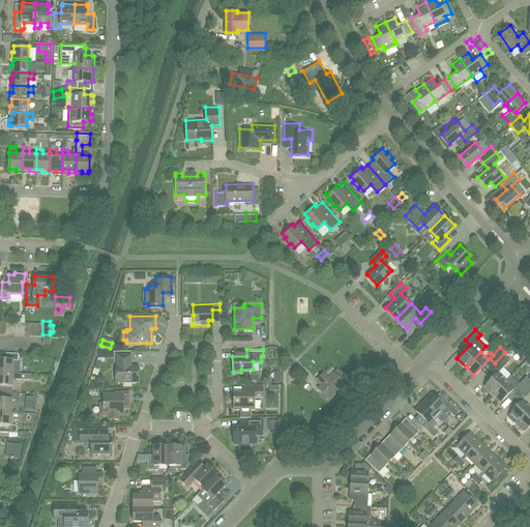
[(0,357),(0,371),(13,372),(13,371),(15,358),(19,358),(19,352),(1,351),(1,357),(0,357)]
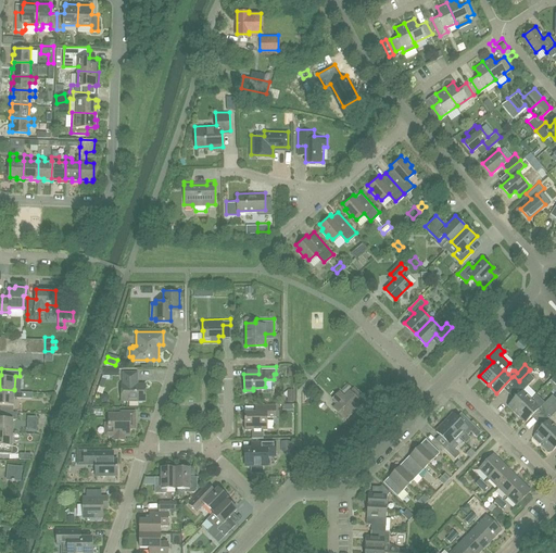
[(146,381),(137,381),(137,371),(123,371),(123,381),(122,381),(122,398),(146,398),(146,381)]
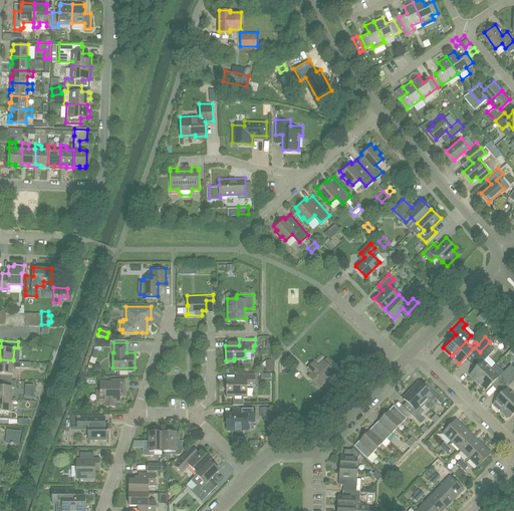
[(494,347),(489,342),(480,351),(485,356),(494,347)]
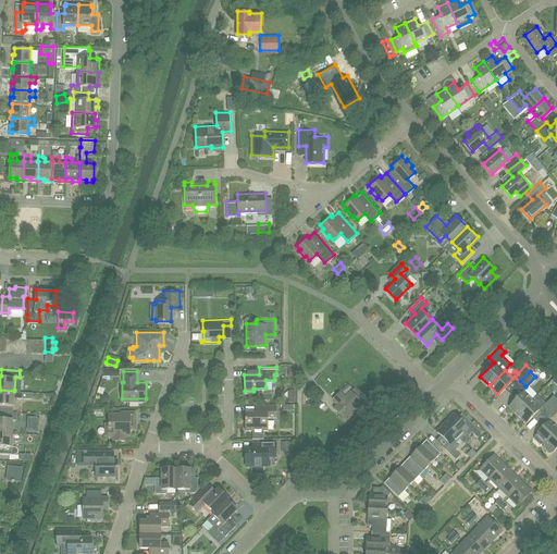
[(347,383),(342,390),(345,393),(350,386),(347,383)]
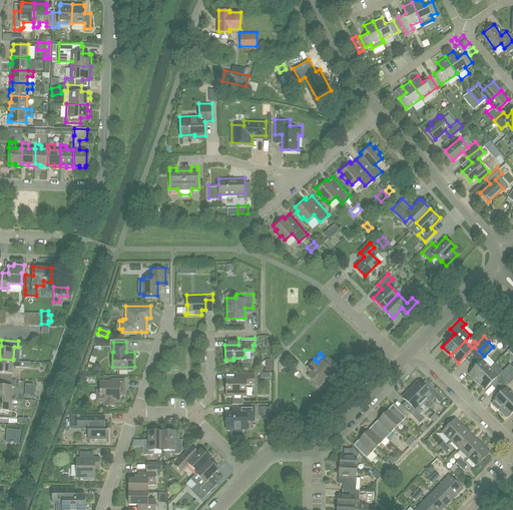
[(334,363),(326,355),(323,358),(322,358),(317,364),(313,359),(307,365),(312,369),(310,372),(319,380),(331,367),(331,366),(334,363)]
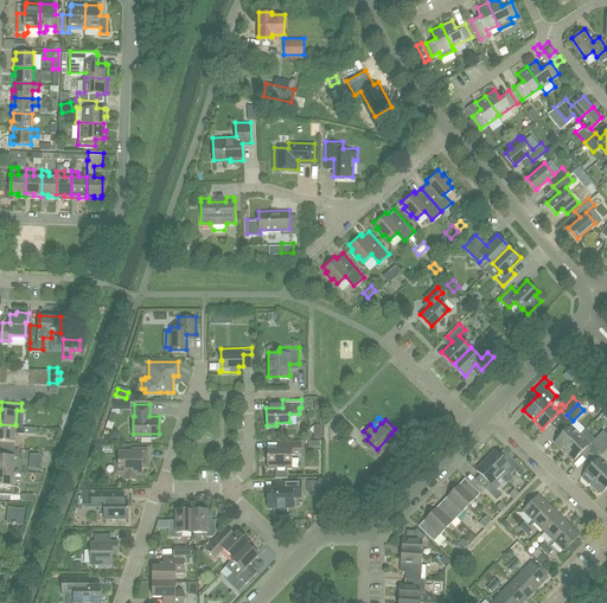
[(554,440),(563,449),(580,432),(570,423),(554,440)]
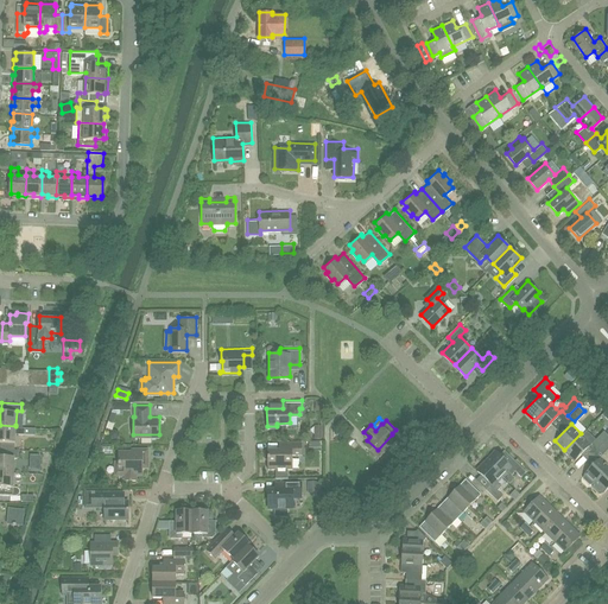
[(0,447),(14,449),(16,432),(24,432),(25,426),(16,425),(16,426),(0,425),(0,447)]
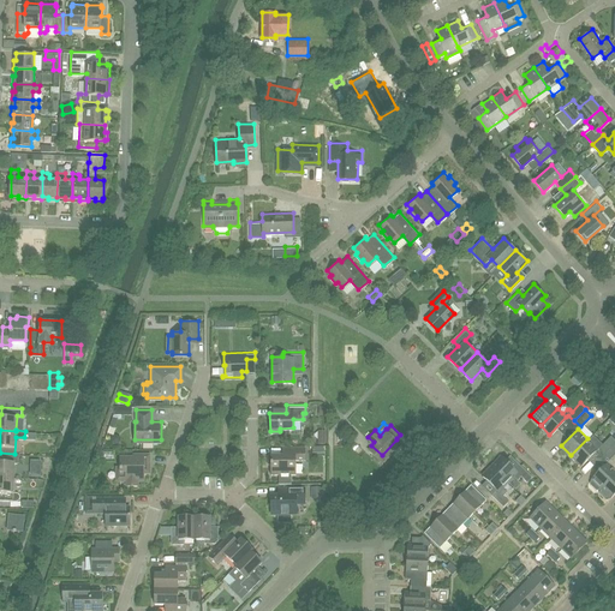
[(598,445),(605,451),(614,441),(614,430),(610,433),(598,445)]
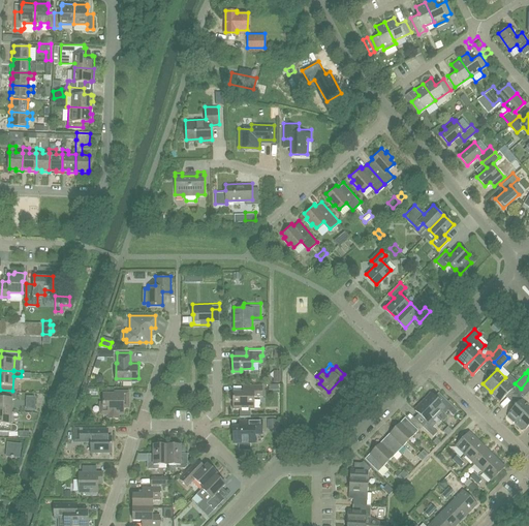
[(505,377),(491,392),(499,400),(514,384),(505,377)]
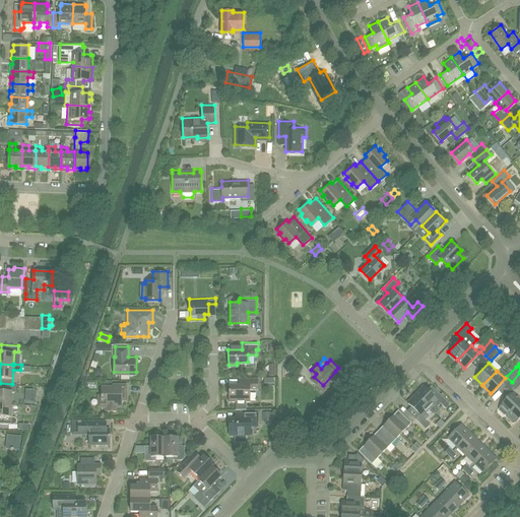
[(519,373),(512,382),(516,387),(499,404),(500,404),(499,406),(499,407),(504,412),(505,412),(507,411),(508,412),(519,399),(519,373)]
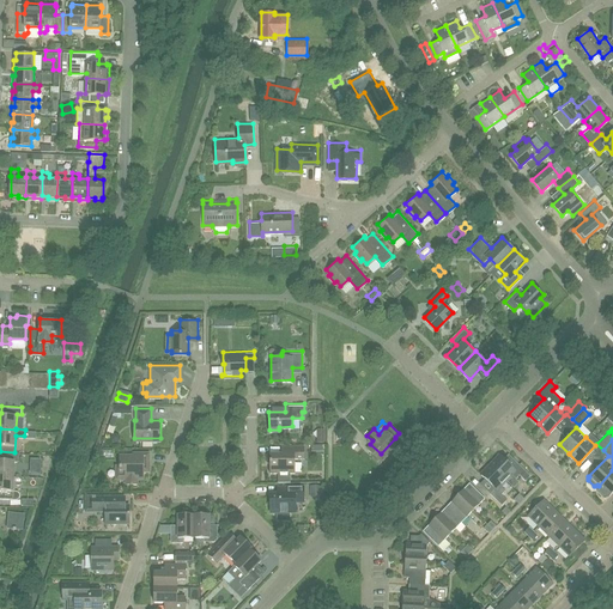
[(269,461),(269,472),(278,470),(278,477),(287,477),(287,470),(295,470),(295,456),(304,456),(304,444),(286,444),(286,451),(266,452),(267,461),(269,461)]
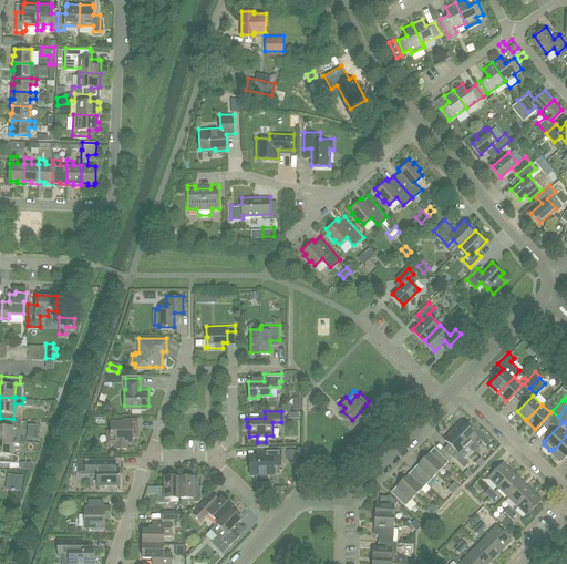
[(0,439),(12,439),(13,426),(18,426),(18,419),(13,419),(0,418),(0,439)]
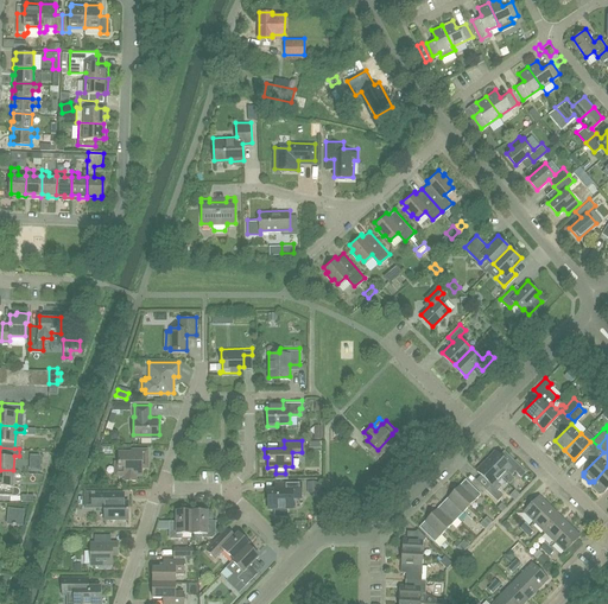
[(147,465),(147,447),(132,447),(132,450),(119,450),(119,461),(115,461),(115,472),(125,472),(125,478),(135,478),(135,472),(141,472),(141,465),(147,465)]
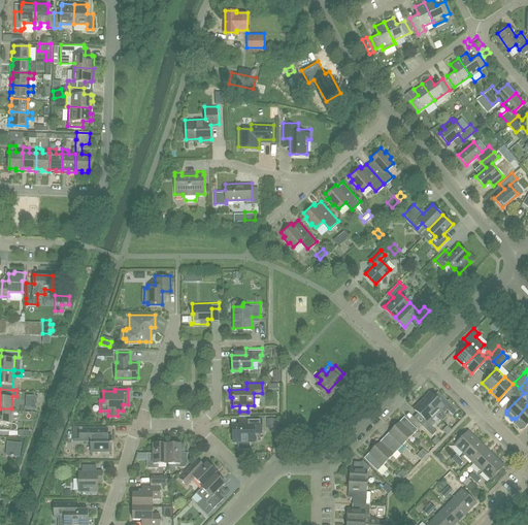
[(429,390),(421,398),(436,413),(440,407),(443,411),(447,407),(452,413),(457,407),(447,398),(442,402),(429,390)]
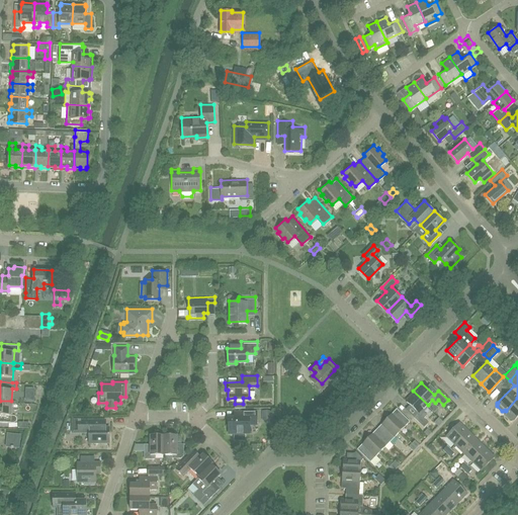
[(423,409),(428,405),(413,391),(405,399),(418,411),(414,415),(424,425),(428,421),(424,416),(427,413),(423,409)]
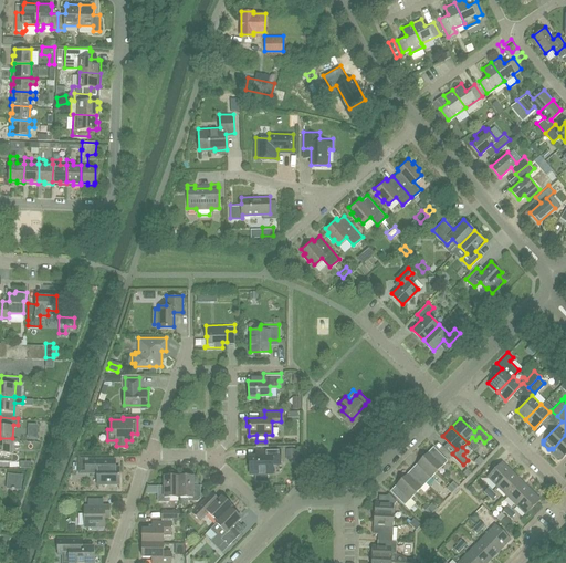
[(565,451),(565,435),(553,449),(552,450),(552,452),(557,458),(558,458),(561,457),(565,451)]
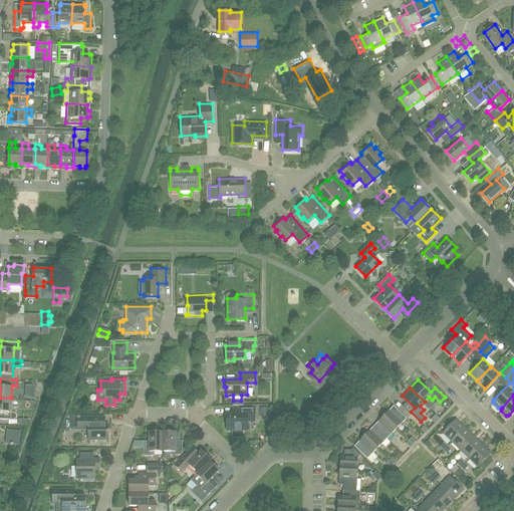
[(11,410),(11,398),(0,398),(0,417),(13,418),(15,417),(16,416),(16,415),(16,414),(16,413),(15,411),(13,410),(11,410)]
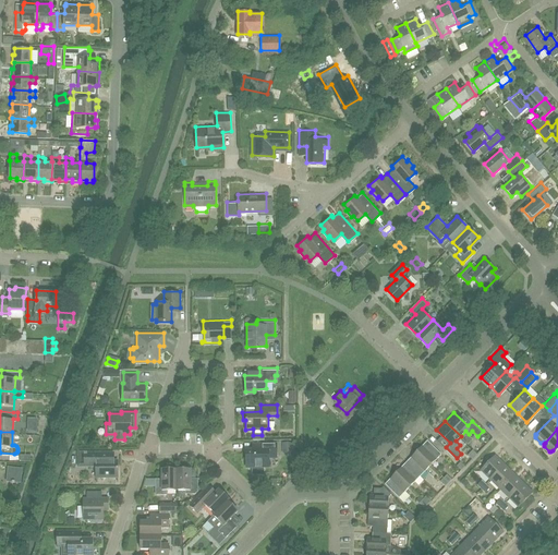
[(416,449),(431,462),(440,451),(427,438),(416,449)]
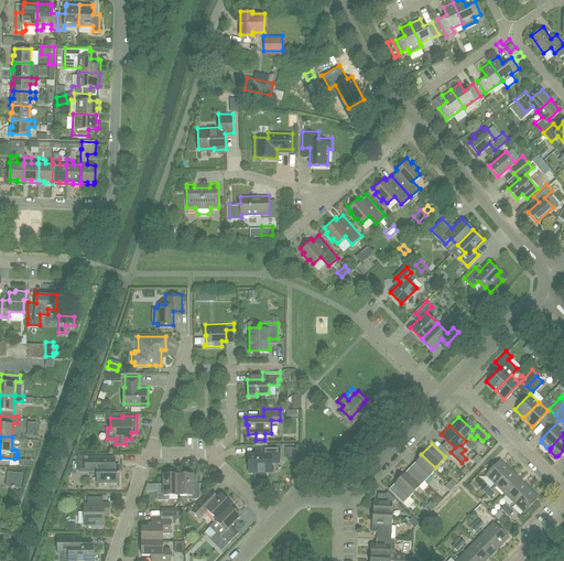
[(285,455),(292,455),(299,455),(299,444),(285,445),(285,455)]
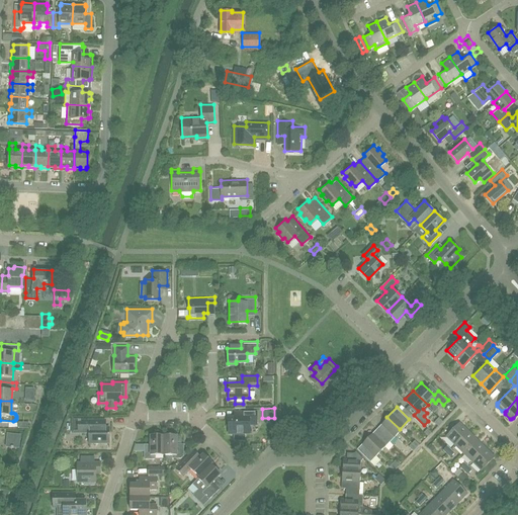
[(242,416),(228,416),(229,431),(234,431),(234,438),(244,437),(244,431),(249,431),(249,422),(257,422),(256,410),(242,410),(242,416)]
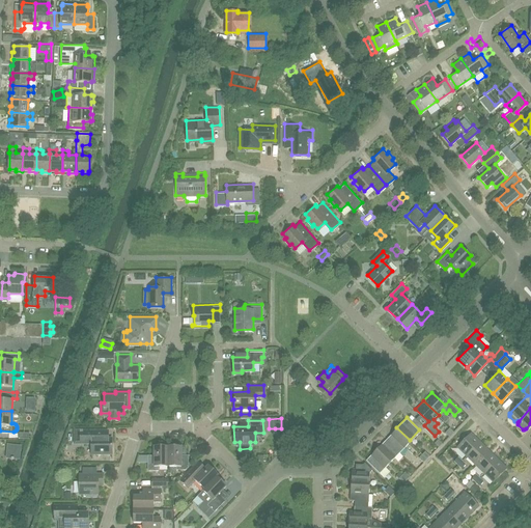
[(112,452),(112,436),(104,436),(104,428),(82,428),(82,425),(74,425),(74,441),(88,441),(91,444),(91,452),(112,452)]
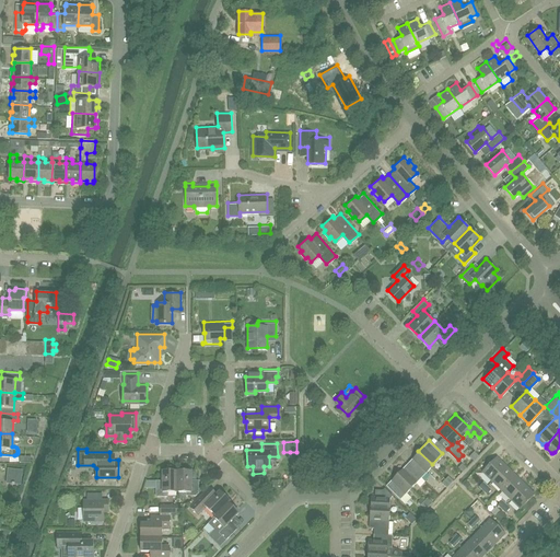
[(407,462),(421,475),(432,464),(418,451),(407,462)]
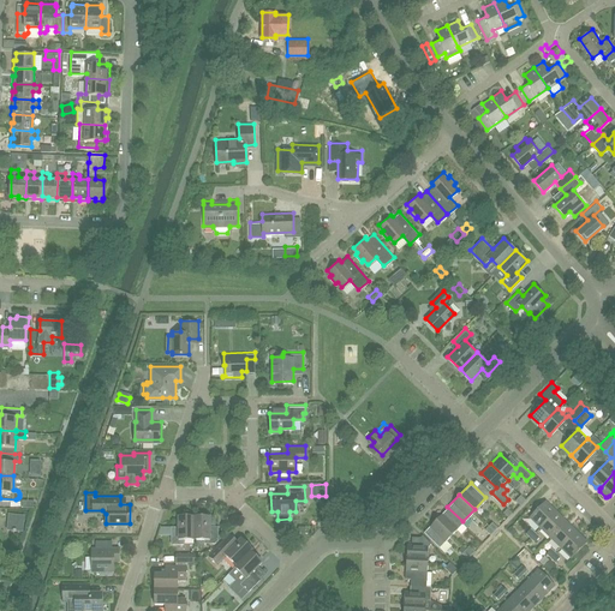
[(529,515),(539,525),(555,509),(545,498),(541,503),(537,498),(527,508),(532,513),(529,515)]
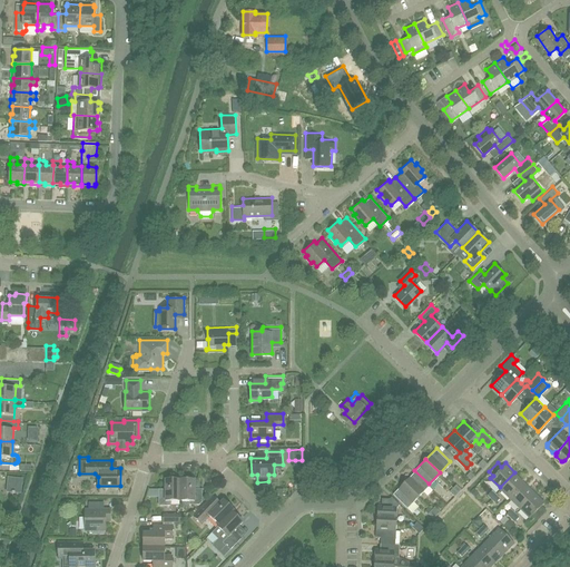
[(414,470),(403,481),(418,495),(429,484),(414,470)]
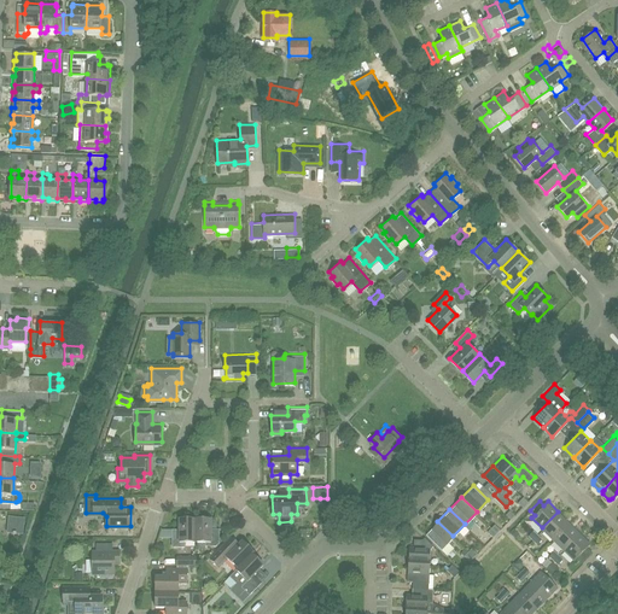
[(542,527),(553,538),(569,521),(558,512),(542,527)]
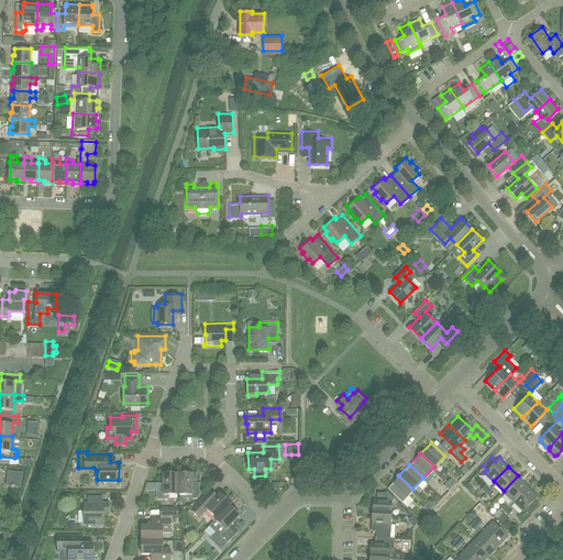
[(177,493),(178,472),(163,472),(163,484),(156,484),(156,495),(158,497),(167,497),(168,495),(168,493),(177,493)]
